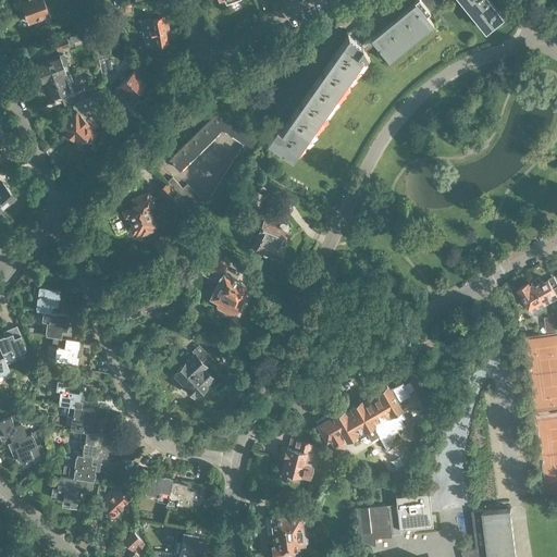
[(20,0),(27,21),(41,15),(42,17),(48,15),(47,13),(49,13),(44,0),(20,0)]
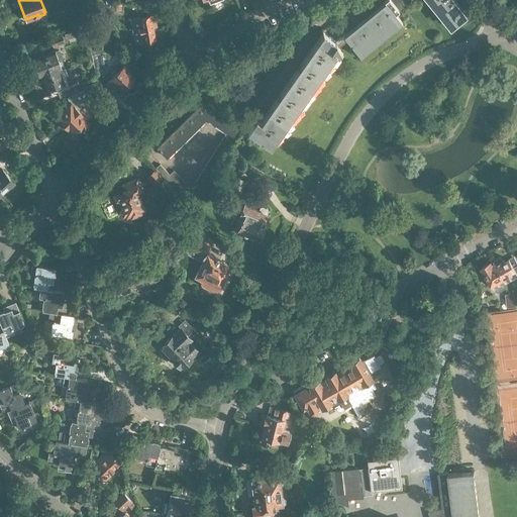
[(150,0),(140,0),(138,0),(139,12),(152,11),(150,0)]
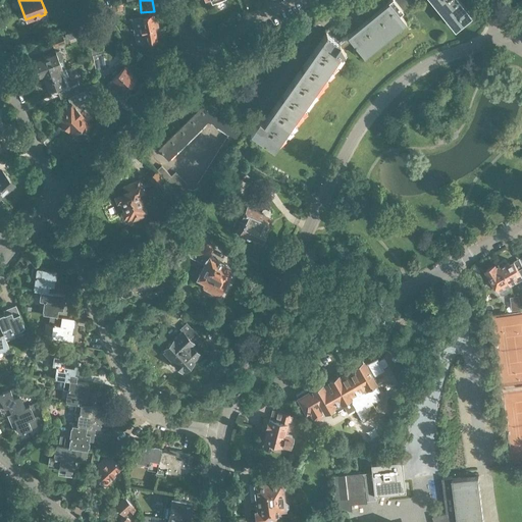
[(386,0),(389,3),(348,38),(363,56),(406,21),(399,13),(413,0),(433,0),(455,23),(469,11),(459,0),(386,0)]
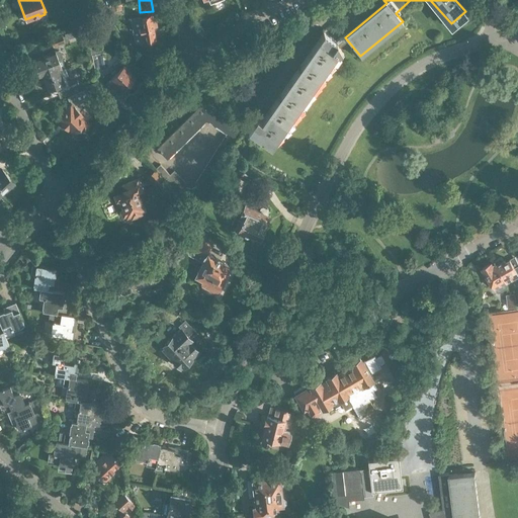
[(105,10),(92,14),(97,27),(108,23),(105,10)]
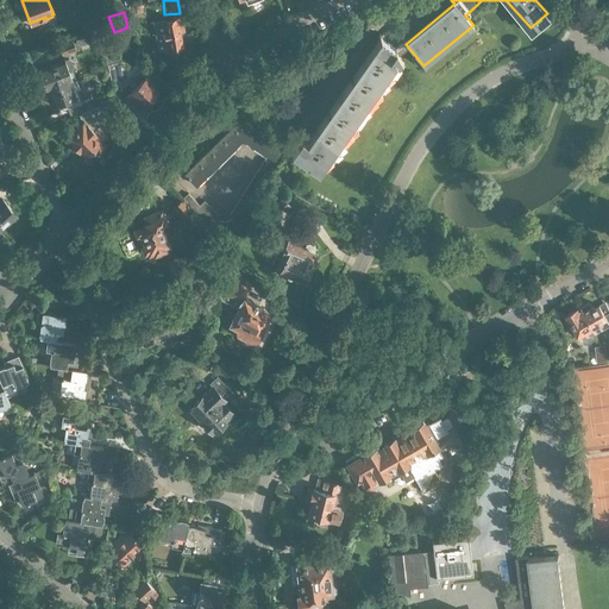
[(176,18),(155,22),(154,22),(158,50),(182,46),(180,32),(184,31),(182,18),(177,19),(176,18)]
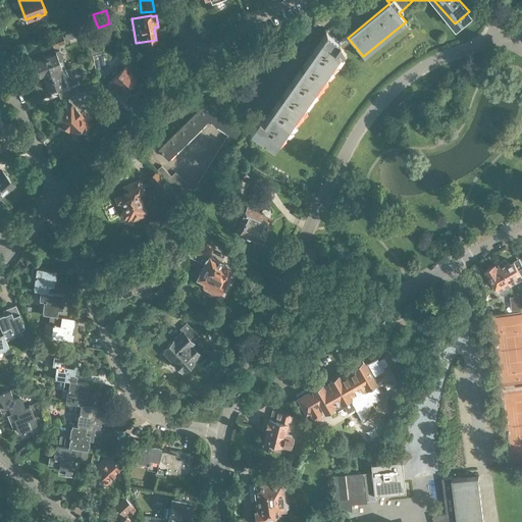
[(263,145),(266,142),(271,146),(292,127),(290,125),(302,113),(300,111),(312,98),(310,96),(322,84),(320,82),(332,69),(330,67),(343,54),(341,52),(344,48),(337,40),(325,32),(321,39),(323,40),(265,123),(258,118),(248,134),(263,145)]
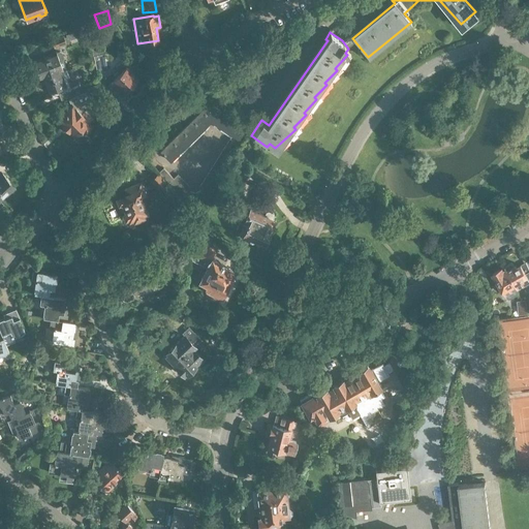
[(55,49),(66,43),(63,35),(51,40),(55,49)]
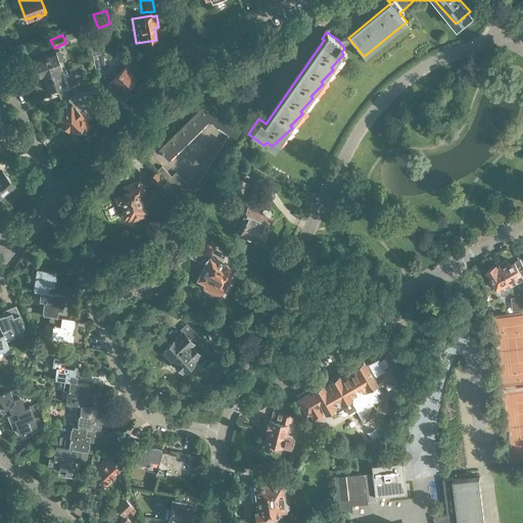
[(102,67),(102,63),(100,54),(99,54),(93,48),(91,48),(95,69),(102,67)]
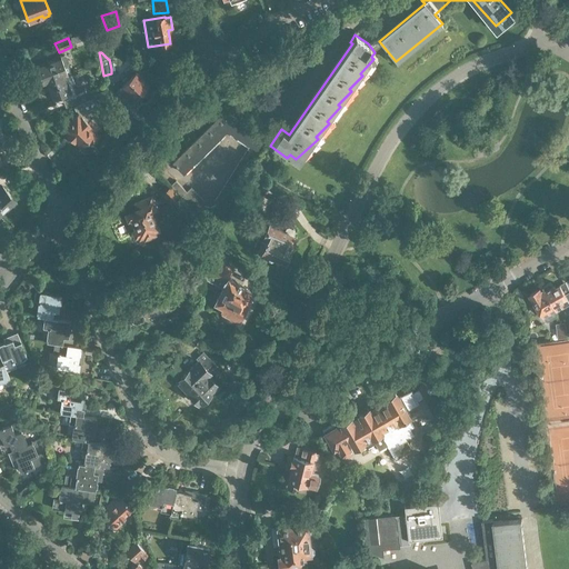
[(39,75),(42,83),(71,72),(68,63),(68,61),(66,56),(65,55),(61,57),(61,56),(36,66),(33,67),(32,69),(35,75),(37,76),(39,75)]
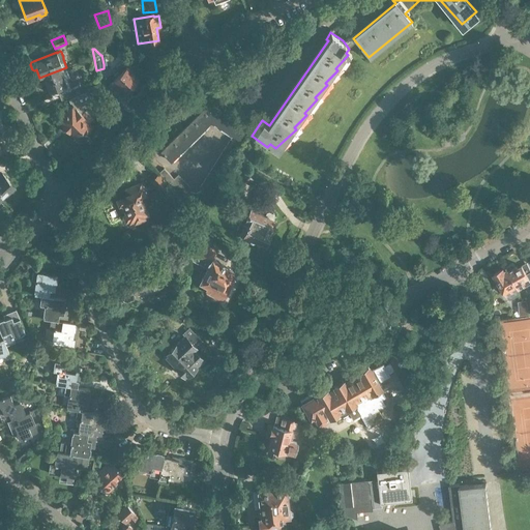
[(110,74),(106,77),(106,78),(106,80),(123,98),(126,98),(129,95),(129,93),(126,90),(139,79),(123,62),(120,62),(116,66),(116,68),(112,72),(110,74)]
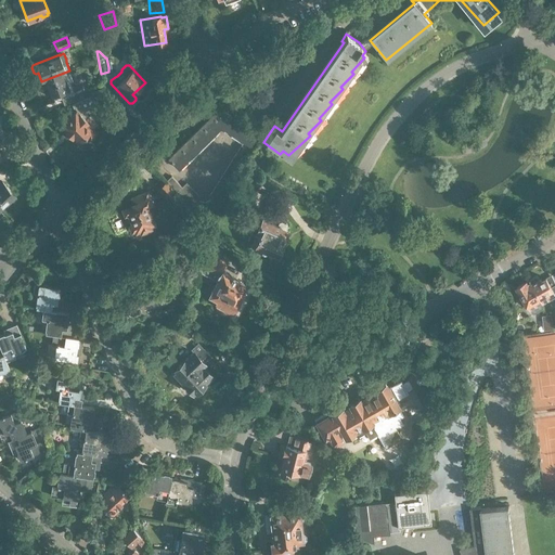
[(66,74),(66,72),(41,81),(44,80),(51,97),(55,94),(57,100),(62,98),(64,104),(84,97),(81,90),(74,93),(69,81),(72,80),(68,73),(66,74)]
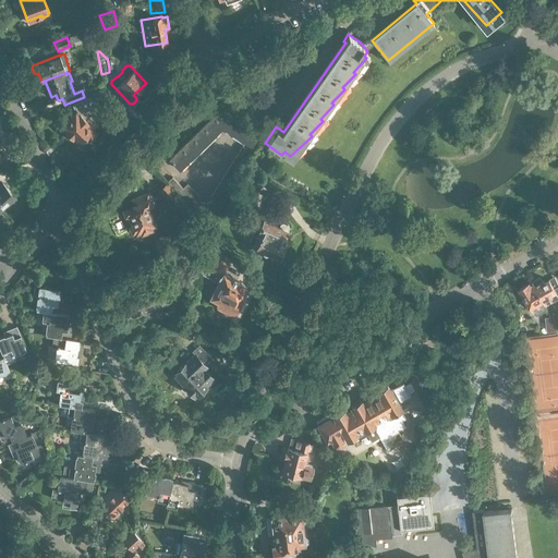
[(93,128),(97,123),(89,116),(86,119),(84,118),(86,116),(83,110),(96,105),(92,96),(72,104),(73,107),(76,110),(67,119),(63,114),(58,120),(57,123),(60,125),(60,126),(77,143),(86,134),(91,137),(96,132),(93,128)]
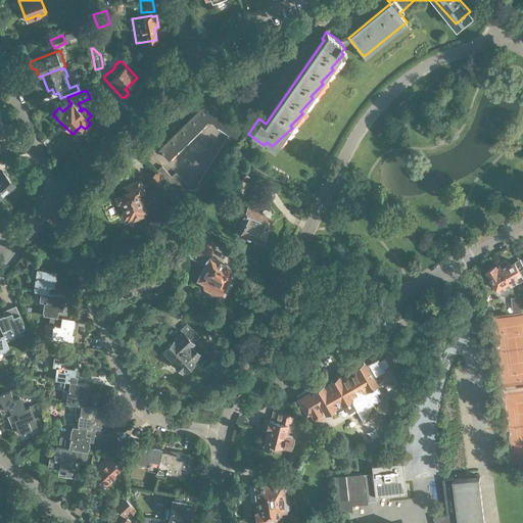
[(230,134),(236,138),(243,126),(210,104),(210,105),(206,102),(158,149),(169,159),(208,121),(230,134)]
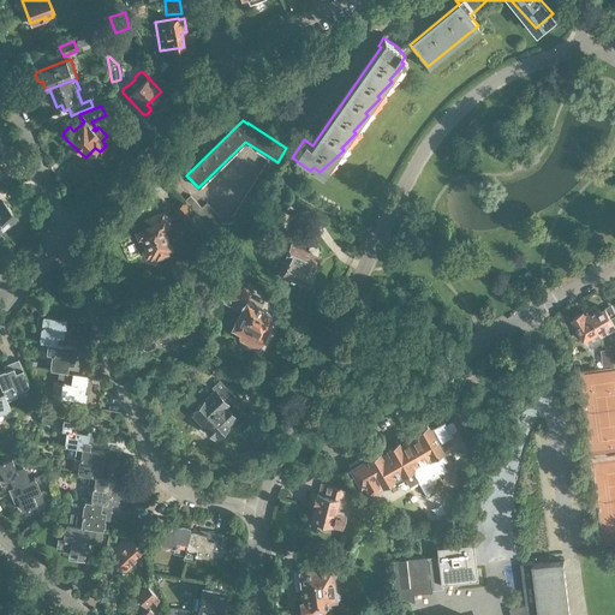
[(267,163),(279,171),(282,166),(278,162),(270,157),(267,163)]
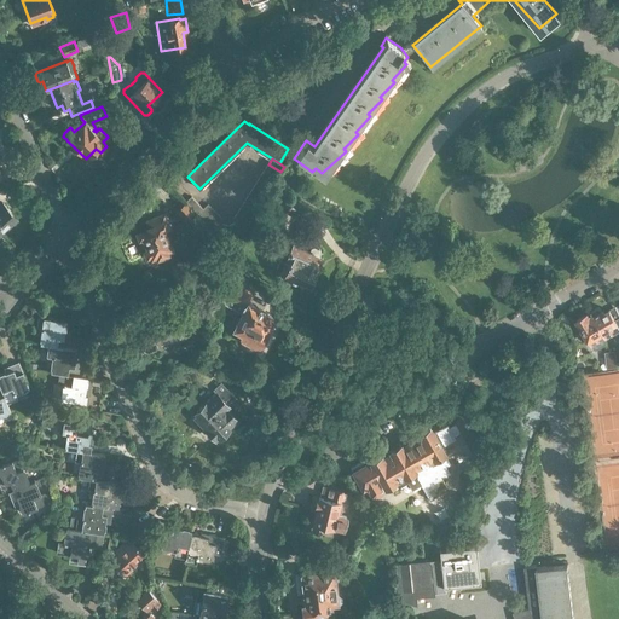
[(264,171),(277,178),(281,172),(268,165),(264,171)]
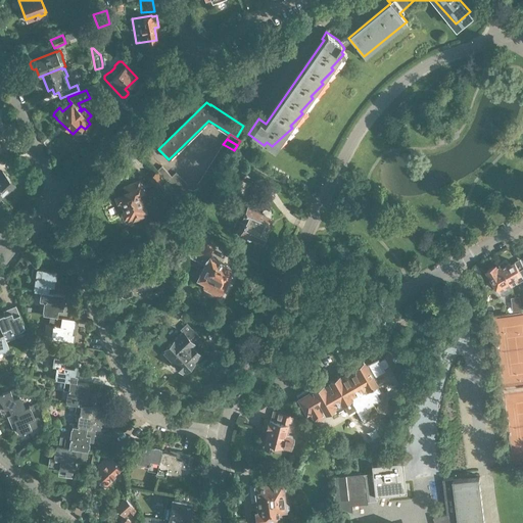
[(220,149),(230,156),(234,150),(223,144),(220,149)]
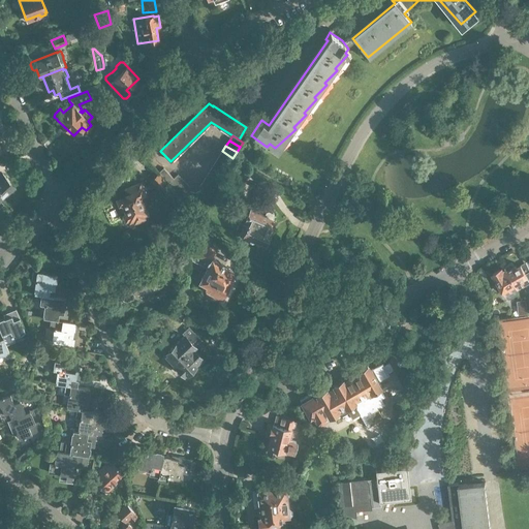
[(219,156),(229,163),(232,158),(222,151),(219,156)]
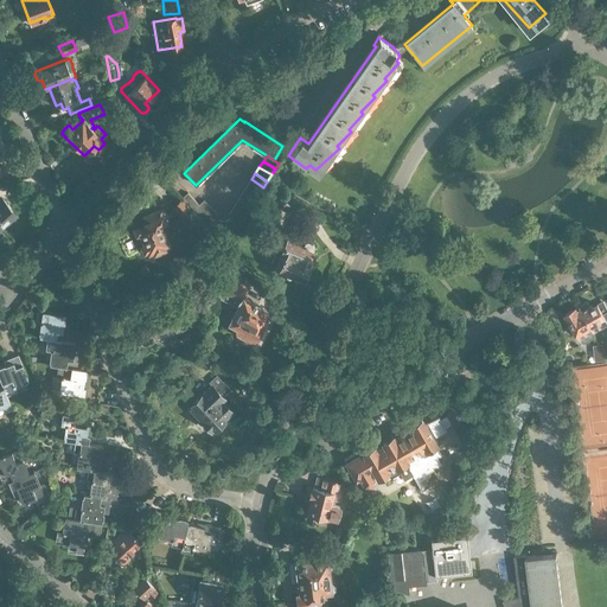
[(260,193),(263,187),(251,179),(248,185),(260,193)]
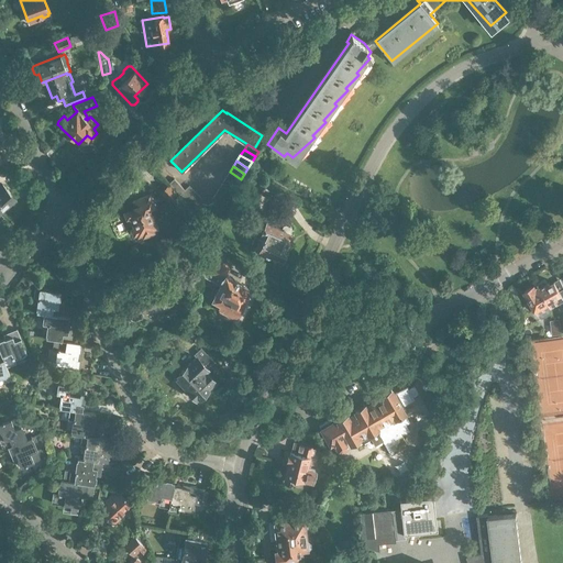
[(227,177),(238,185),(241,179),(230,172),(227,177)]
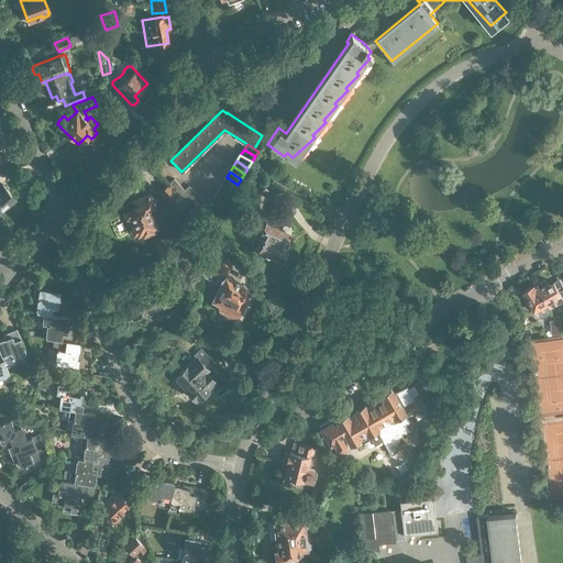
[(223,183),(234,189),(238,185),(227,177),(223,183)]
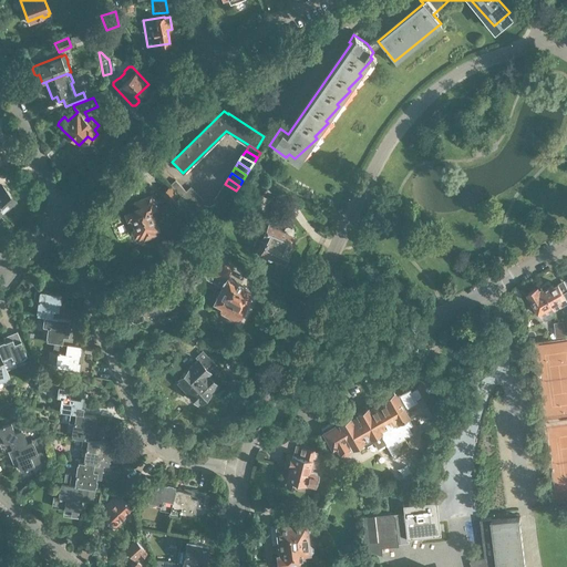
[(181,196),(186,191),(175,179),(171,184),(181,196)]
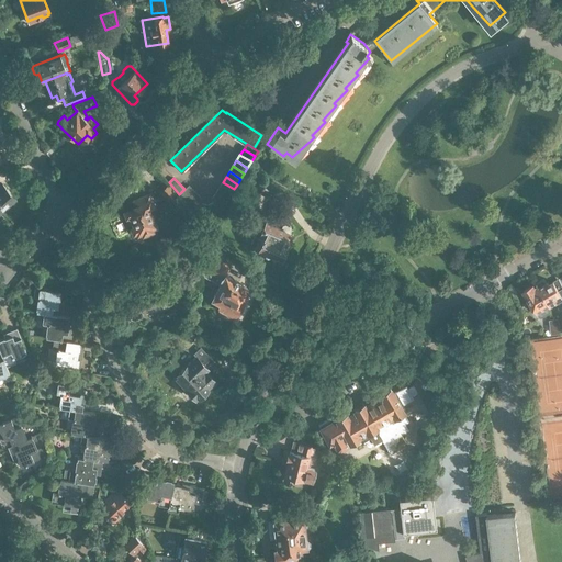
[(0,211),(14,198),(0,182),(0,211)]
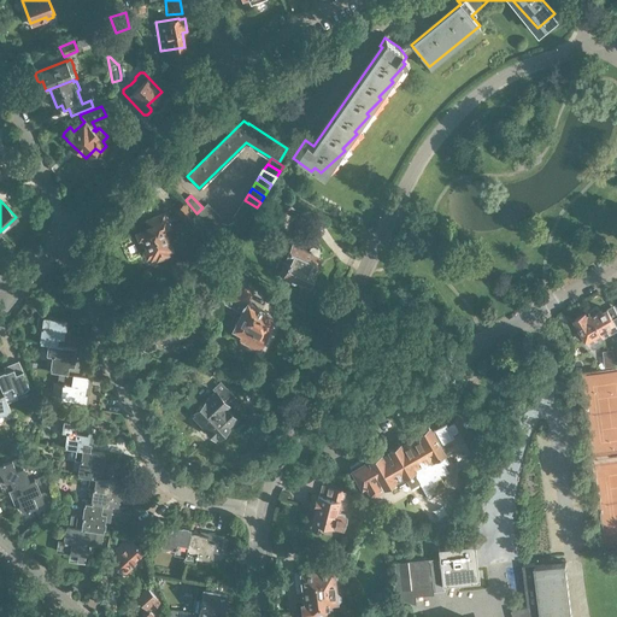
[(194,211),(184,200),(174,210),(183,221),(194,211)]
